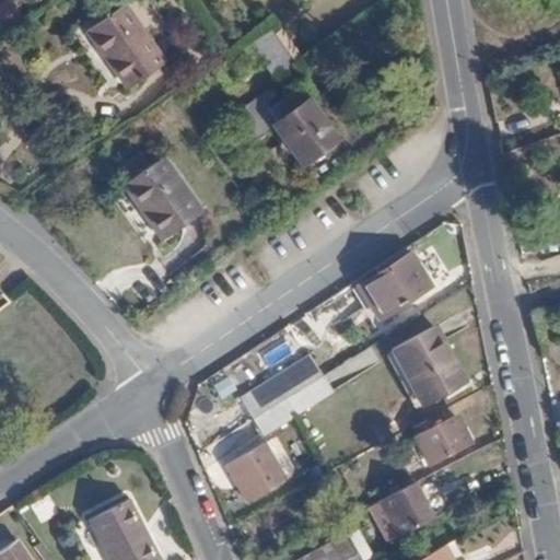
[(117,8),(81,34),(123,91),(159,65),(117,8)]
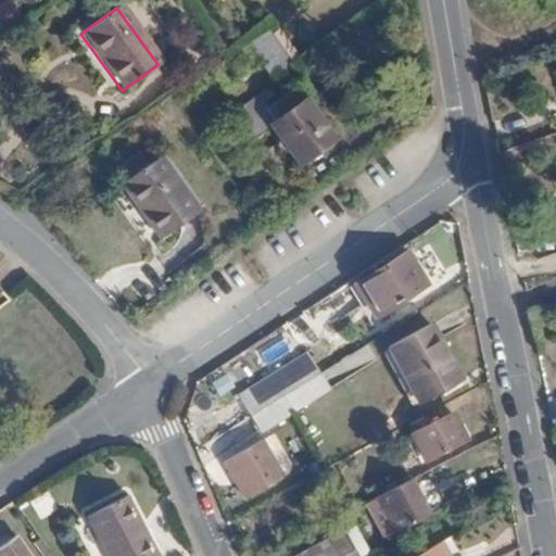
[(268,27),(248,42),(277,81),(297,68),(268,27)]
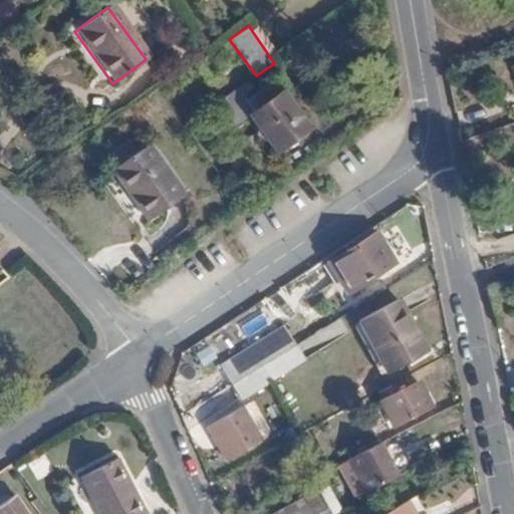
[(218,139),(252,115),(278,97),(269,85),(250,98),(246,92),(254,86),(250,80),(211,107),(218,117),(208,124),(218,139)]
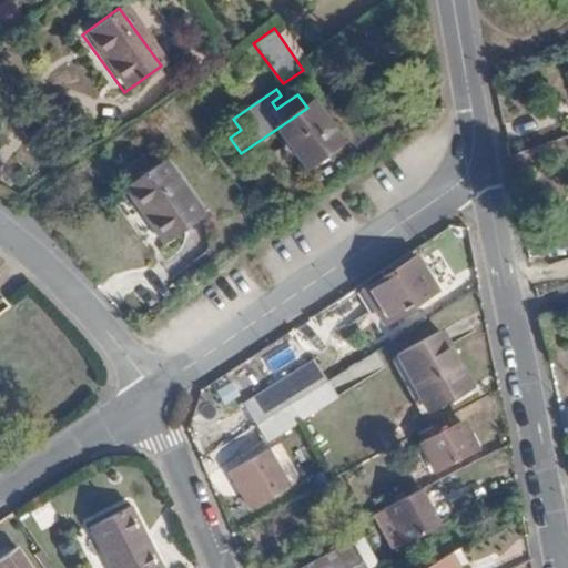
[(307,108),(279,128),(306,166),(338,143),(312,104),(307,108)]
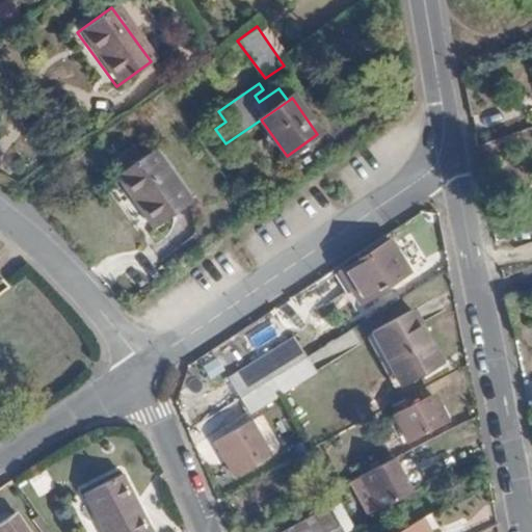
[(154,155),(118,179),(155,233),(190,209),(154,155)]
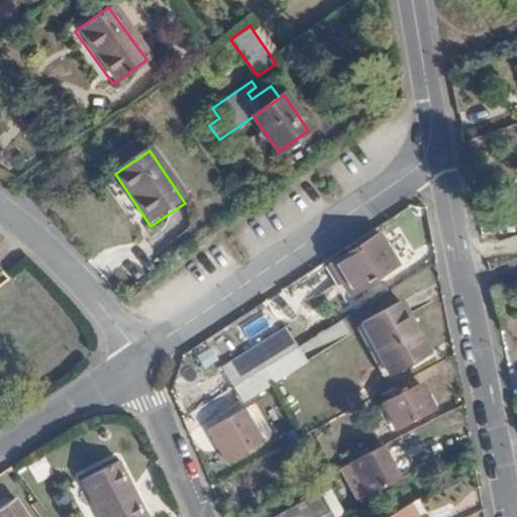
[(396,263),(378,234),(329,265),(347,293),(396,263)]
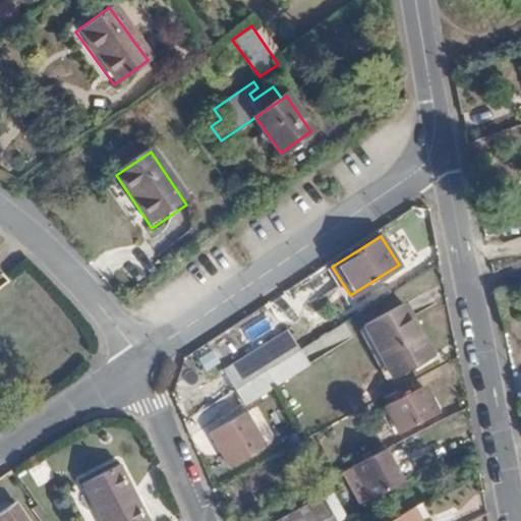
[(429,355),(405,300),(364,320),(390,374),(429,355)]
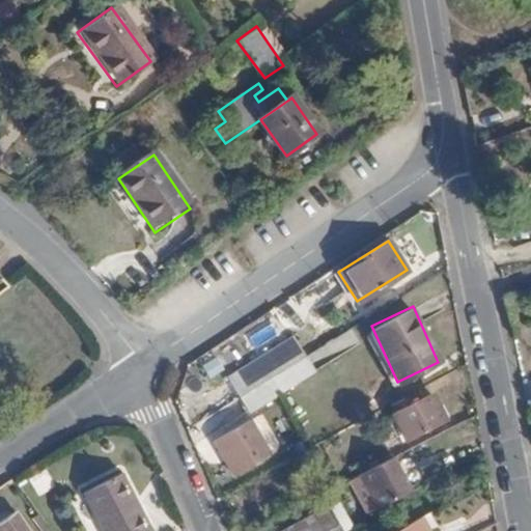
[(251,354),(277,339),(267,320),(241,335),(251,354)]
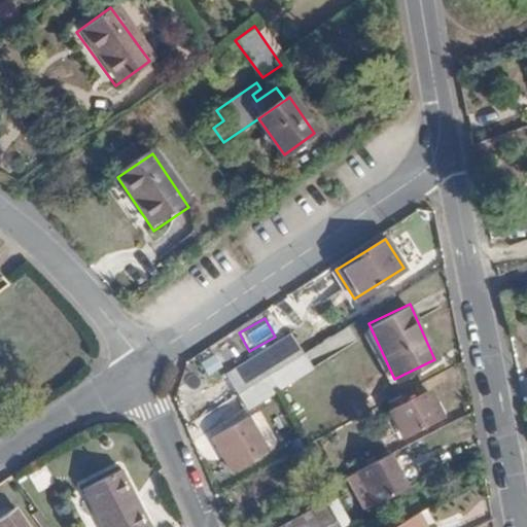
[(271,373),(302,354),(289,335),(227,373),(239,392),(271,373)]
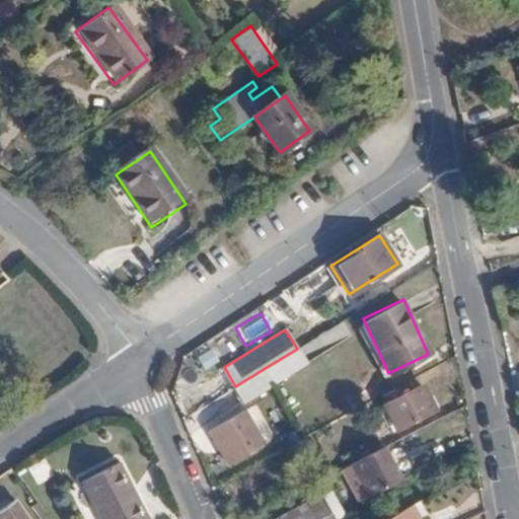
[(306,363),(297,349),(267,367),(275,383),(306,363)]
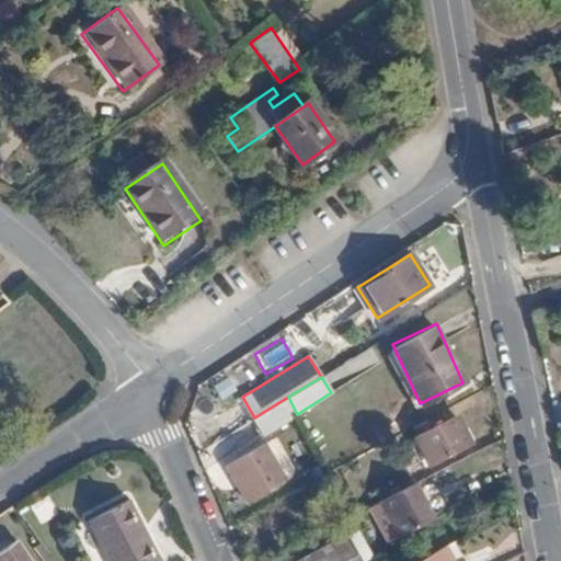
[(297,414),(288,397),(254,418),(265,434),(297,414)]
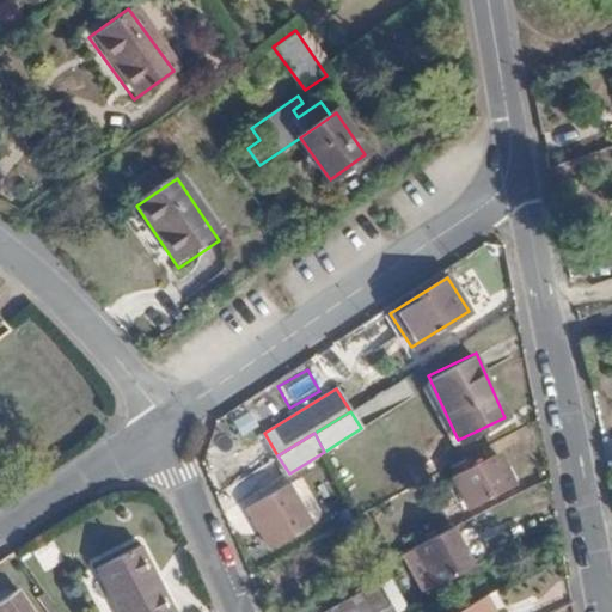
[(509,482),(495,456),(453,477),(466,503),(509,482)]
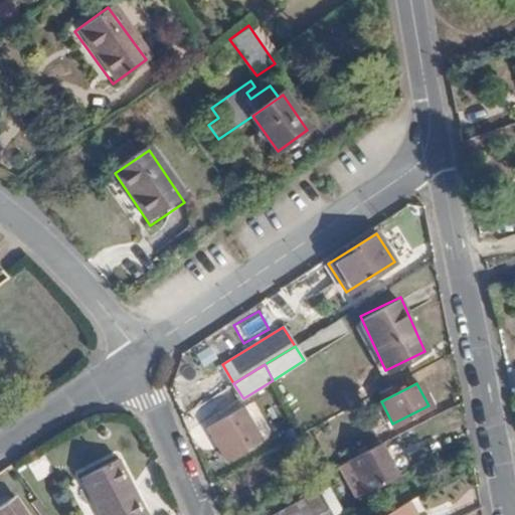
[(245,438),(230,411),(207,425),(222,452),(245,438)]
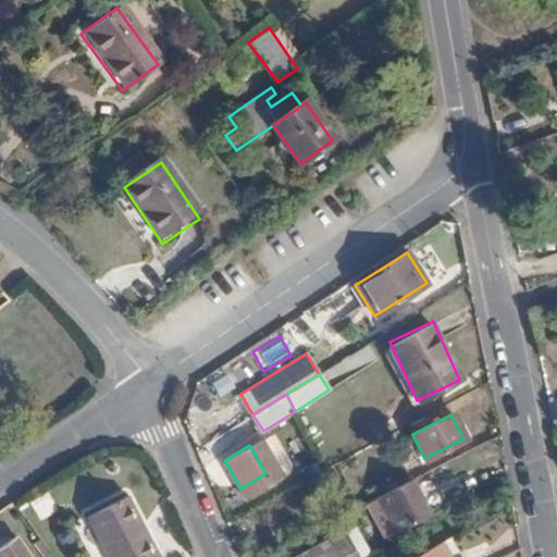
[(342,477),(349,498),(366,492),(357,471),(342,477)]
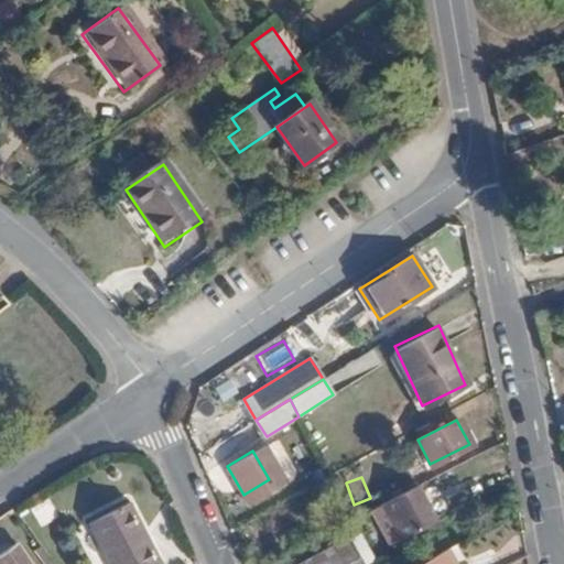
[(435,518),(419,484),(381,502),(399,537),(435,518)]
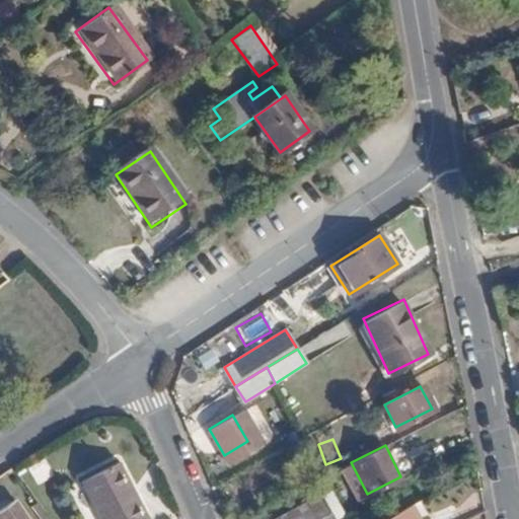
[(119,518),(139,508),(108,453),(73,472),(100,518),(119,518)]
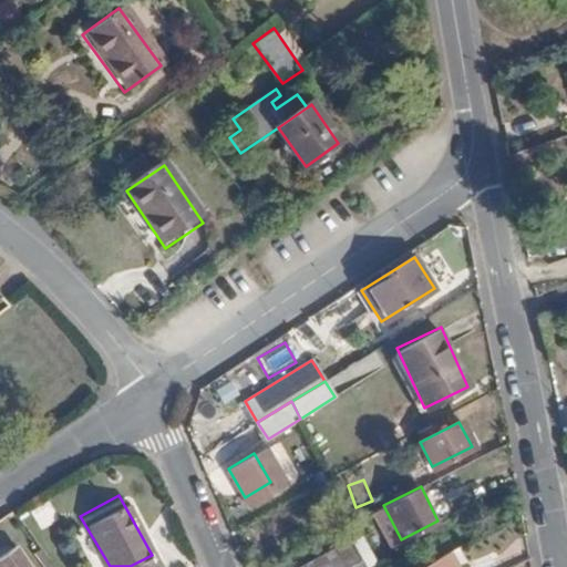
[(0,566),(30,566),(8,540),(0,547),(0,566)]
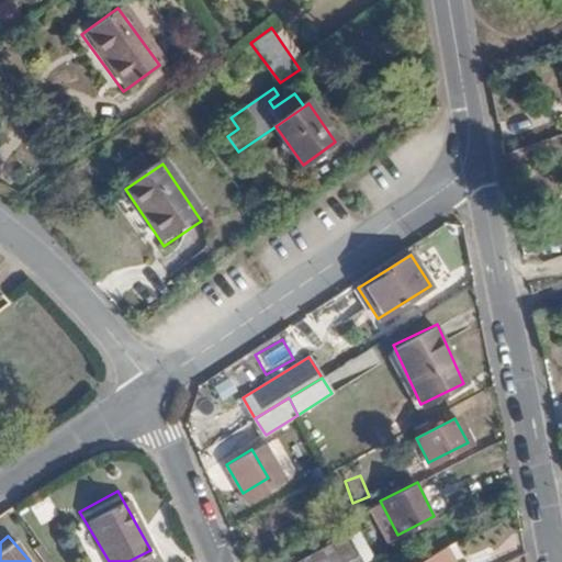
[(361,561),(349,537),(300,561),(361,561)]
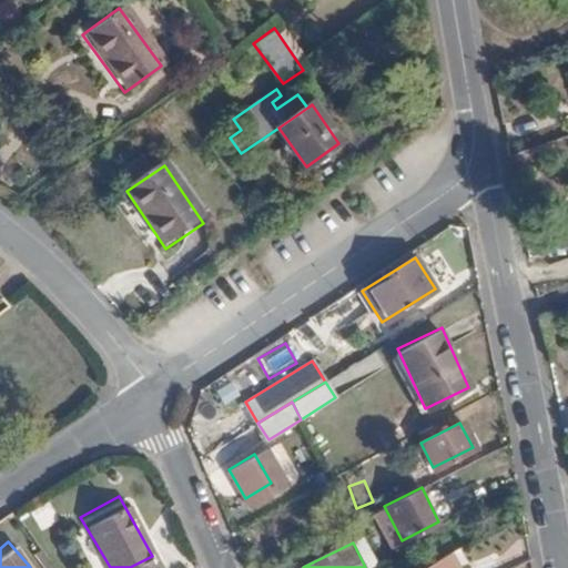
[(458,567),(452,554),(424,567),(458,567)]
